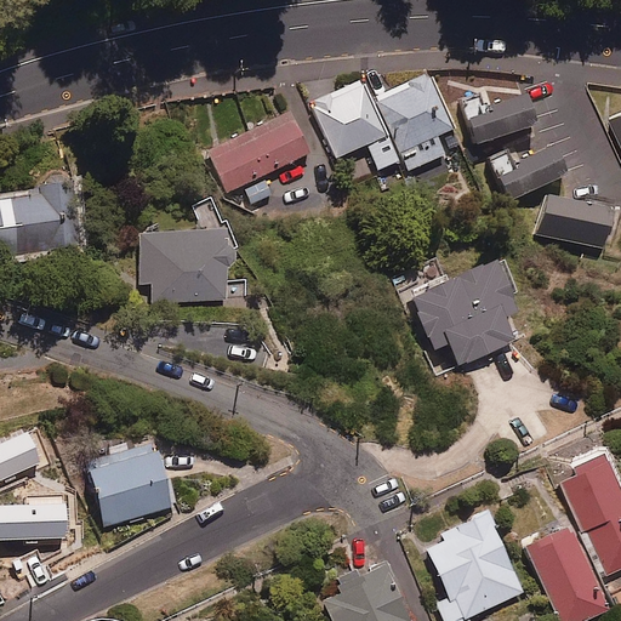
[(369,103),(397,161),(402,159),(406,171),(443,154),(434,136),(451,129),(427,77),(369,103)]
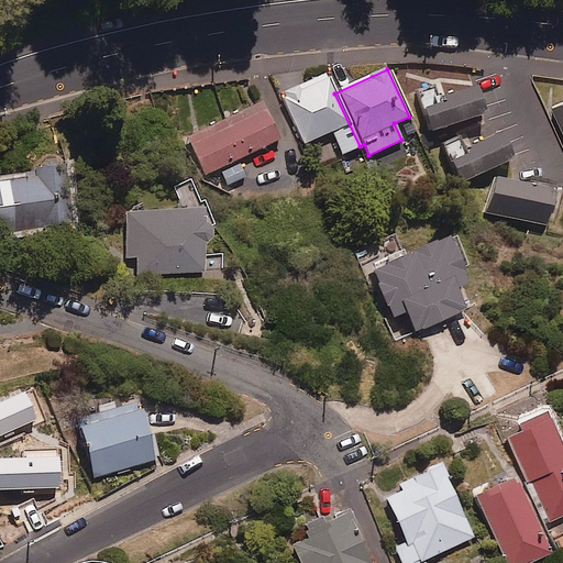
[(360,146),(334,94),(326,74),(280,95),(304,143),(332,130),(343,154),(360,146)]
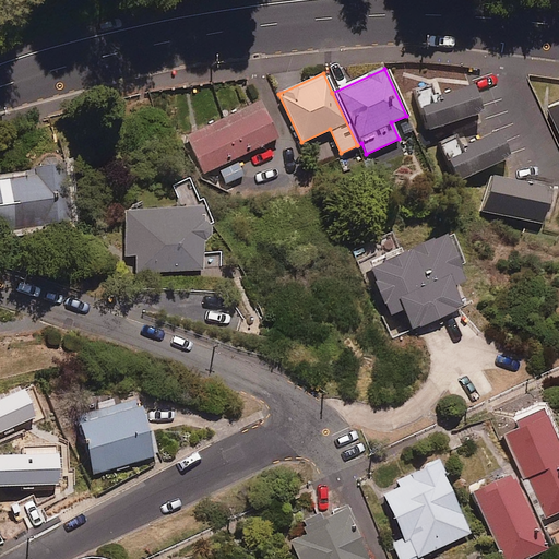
[(433,98),(429,87),(416,92),(428,130),(478,114),(470,86),(433,98)]
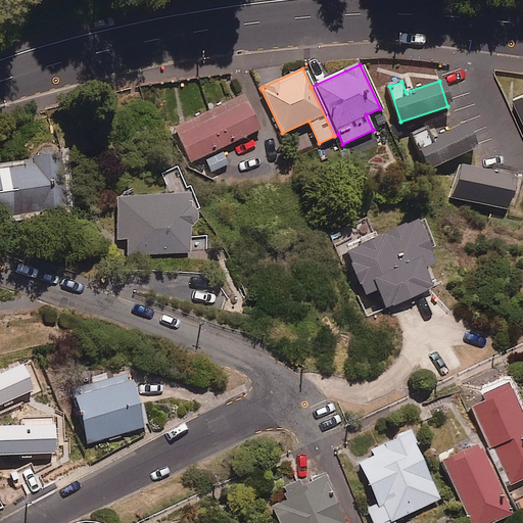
[(522,94),(512,99),(522,124),(522,94)]
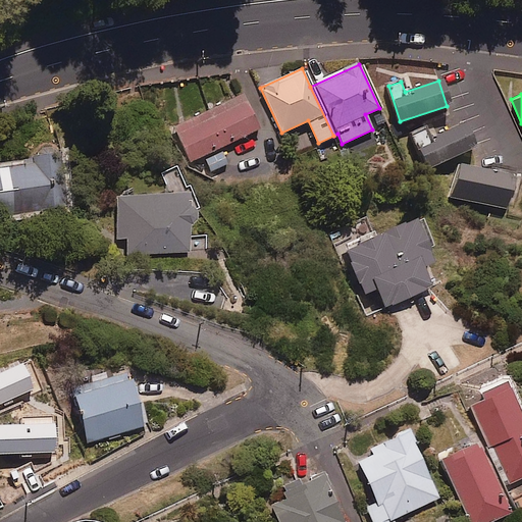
[(258,128),(242,95),(175,127),(192,161),(258,128)]
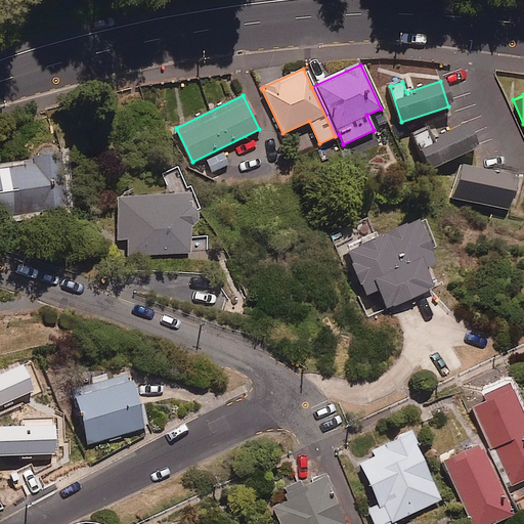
[(463,126),(433,140),(428,130),(410,138),(427,171),(474,147),(463,126)]
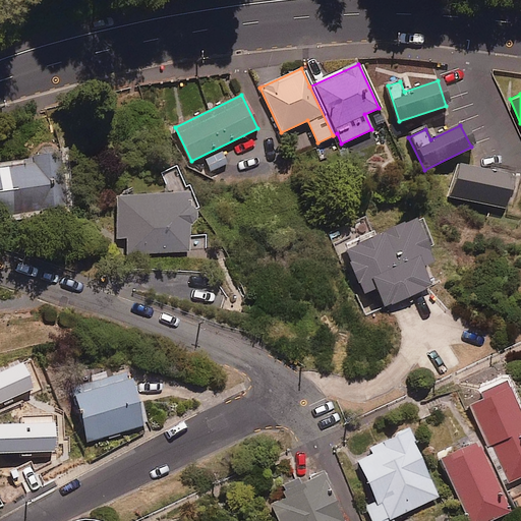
[(25,153),(26,163),(0,166),(0,216),(66,207),(57,149),(25,153)]
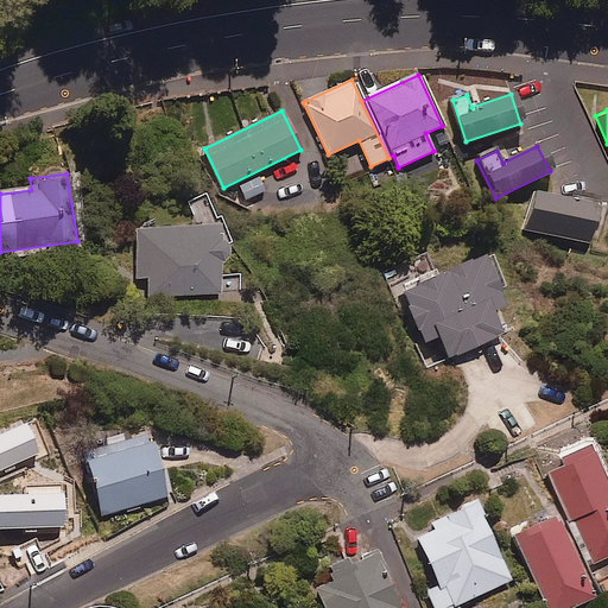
[(596,208),(533,194),(526,229),(588,242),(596,208)]
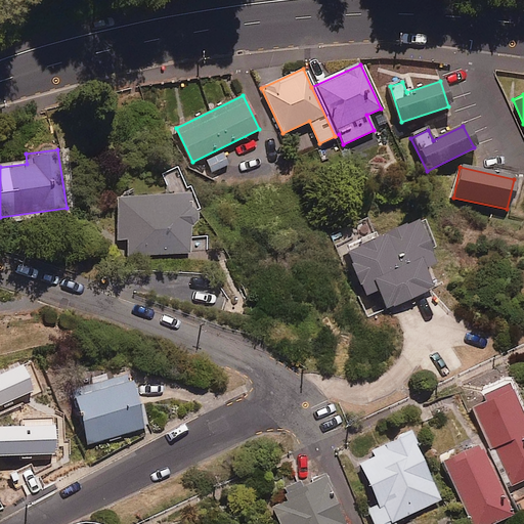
[(193,227),(191,194),(118,198),(120,238),(128,238),(129,255),(190,252),(189,227),(193,227)]
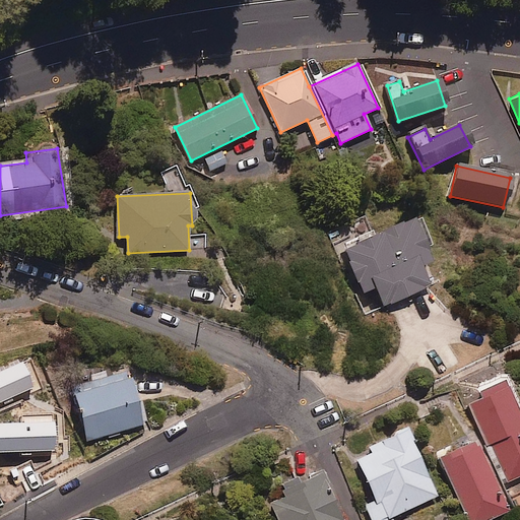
[(432,261),(411,217),(342,250),(362,293),(375,286),(384,307),(428,286),(418,267),(432,261)]
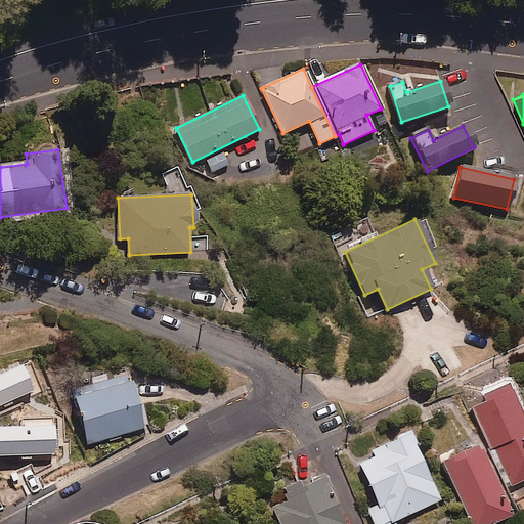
[(145,427),(129,372),(72,388),(88,443),(145,427)]
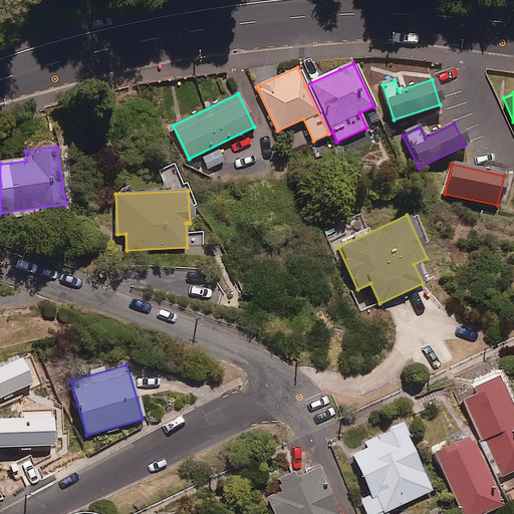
[(513,470),(513,411),(497,376),(474,389),(476,395),(464,401),(502,477),(513,470)]
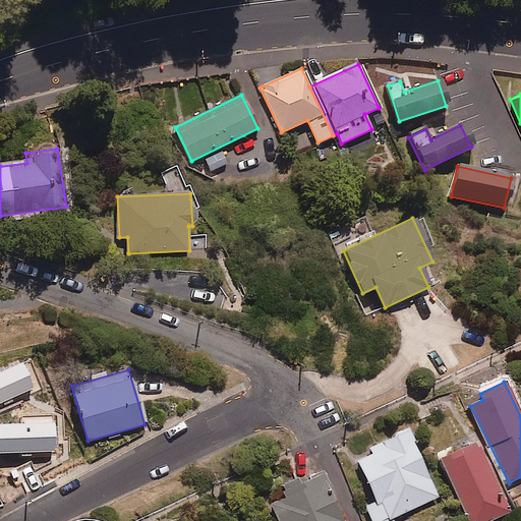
[(394,433),(395,436),(366,449),(370,456),(356,462),(374,502),(365,506),(372,520),(380,520),(382,520),(396,520),(394,517),(437,497),(411,443),(414,442),(407,427),(394,433)]
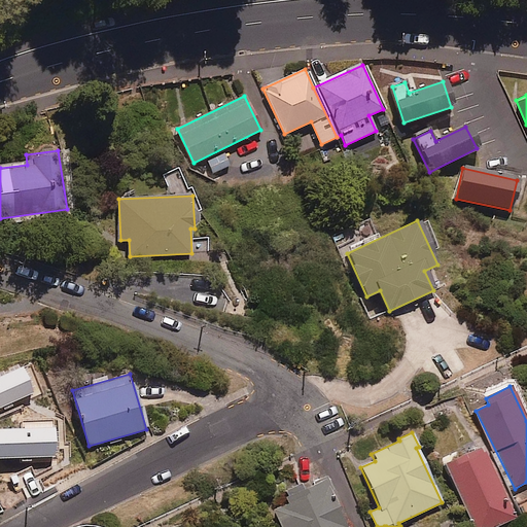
[(480,448),(444,465),(475,526),(494,526),(514,517),(480,448)]
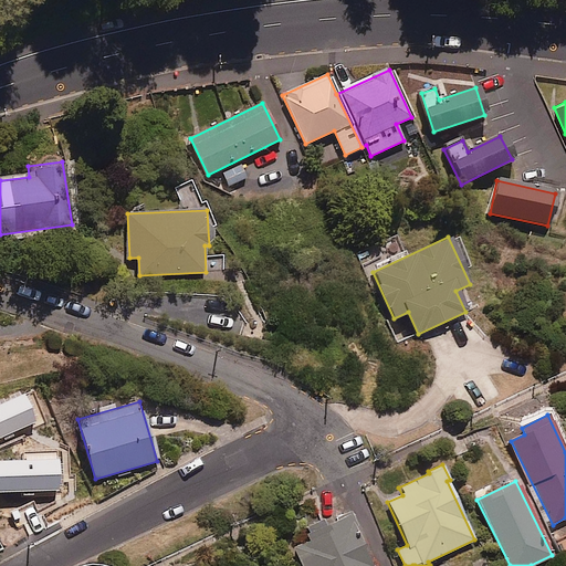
[(373,565),(349,514),(307,533),(311,540),(296,546),(305,565),(373,565)]
